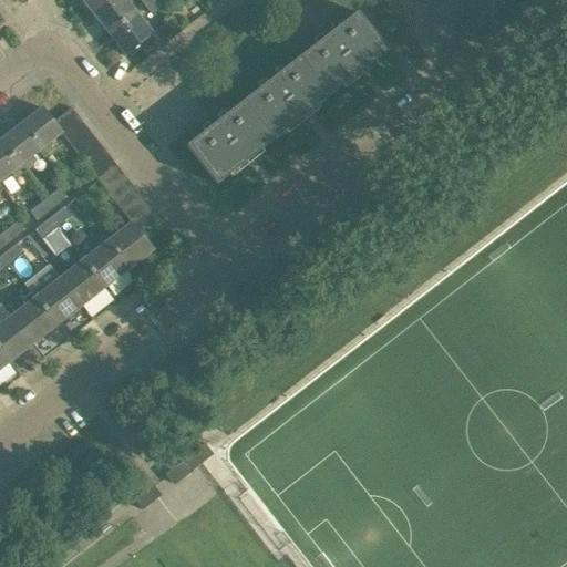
[(80,0),(90,13),(106,0),(80,0)]
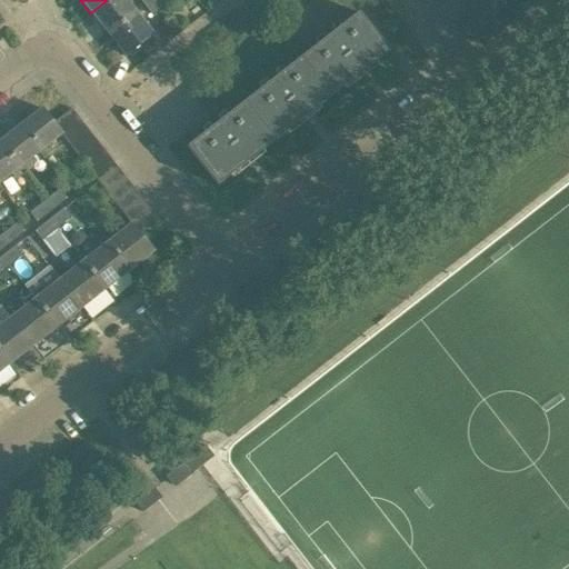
[(107,35),(136,12),(125,0),(107,0),(90,13),(107,35)]
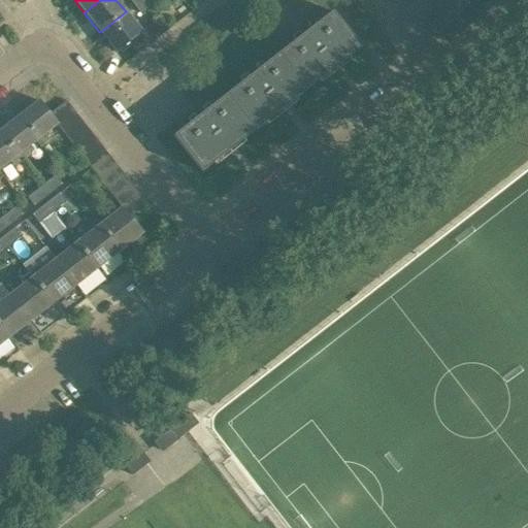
[(154,3),(152,0),(140,0),(134,5),(140,13),(154,3)]
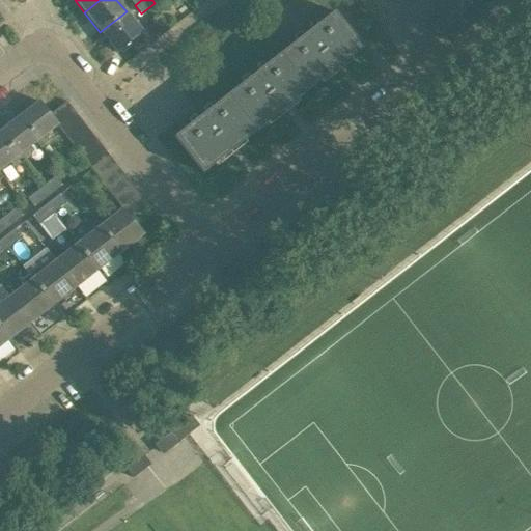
[(308,0),(289,0),(297,9),(308,0)]
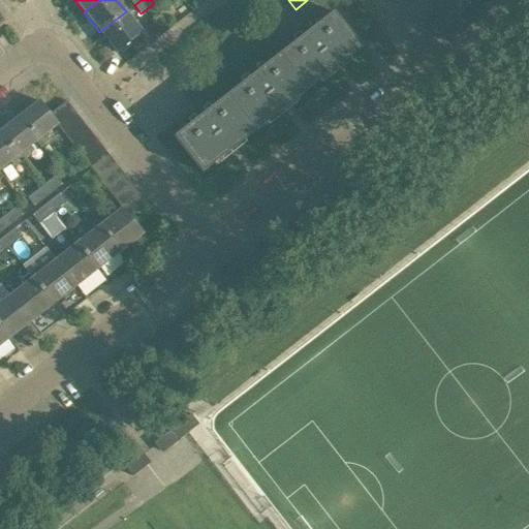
[(321,0),(307,0),(296,9),(304,19),(324,3),(321,0)]
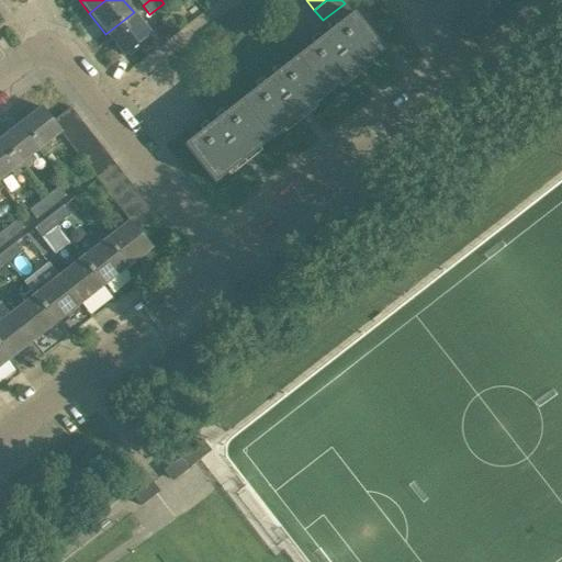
[(323,20),(330,31),(352,13),(345,3),(323,20)]
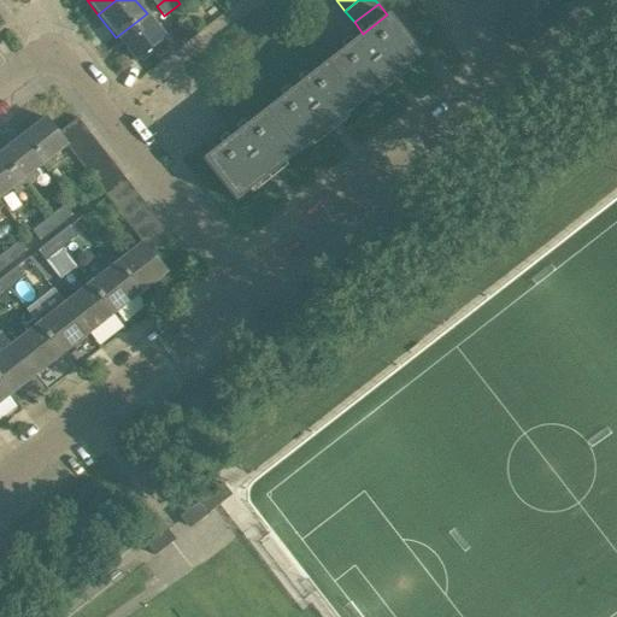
[(165,37),(147,13),(116,37),(135,60),(165,37)]
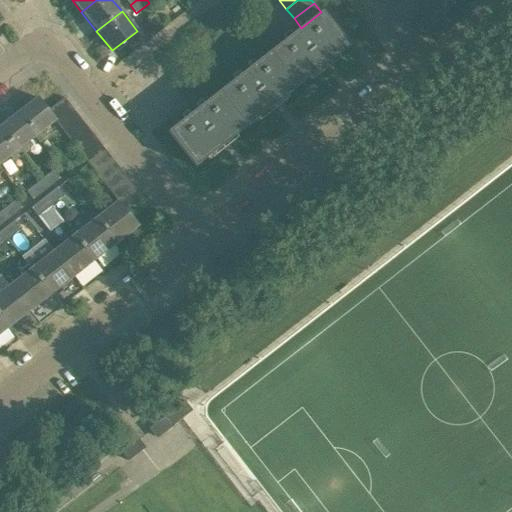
[(301,28),(280,45),(270,53),(297,87),(348,47),(321,12),(301,28)]
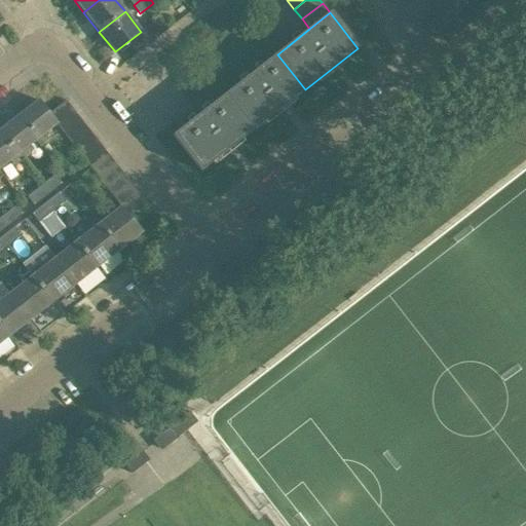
[(130,43),(138,53),(148,45),(141,35),(130,43)]
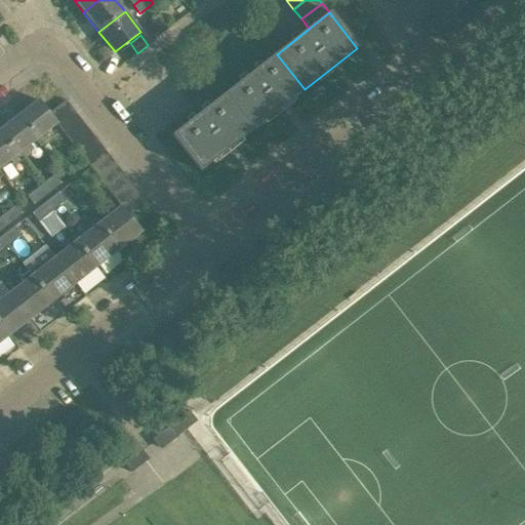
[(252,130),(305,89),(277,54),(225,94),(252,130)]
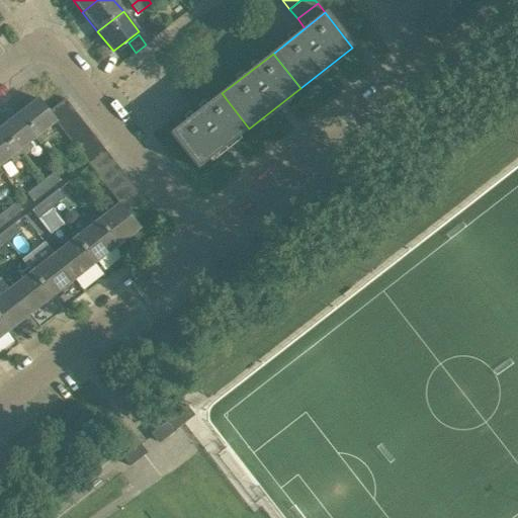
[(197,169),(249,128),(222,93),(169,135),(197,169)]
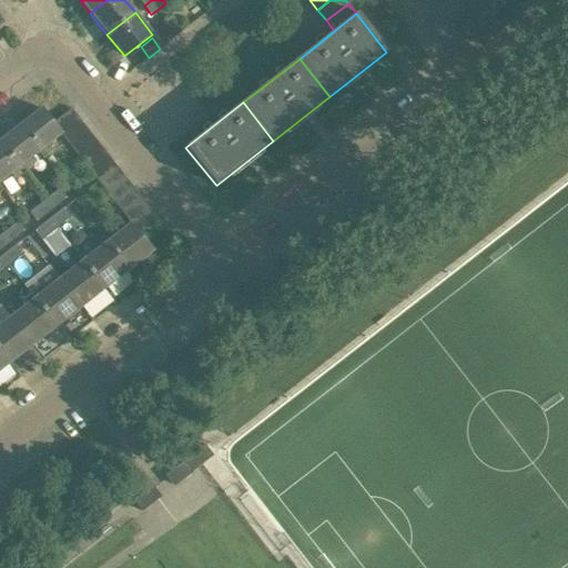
[(48,145),(61,135),(61,134),(61,133),(52,123),(41,108),(20,125),(40,151),(39,152),(43,159),(52,151),(48,145)]
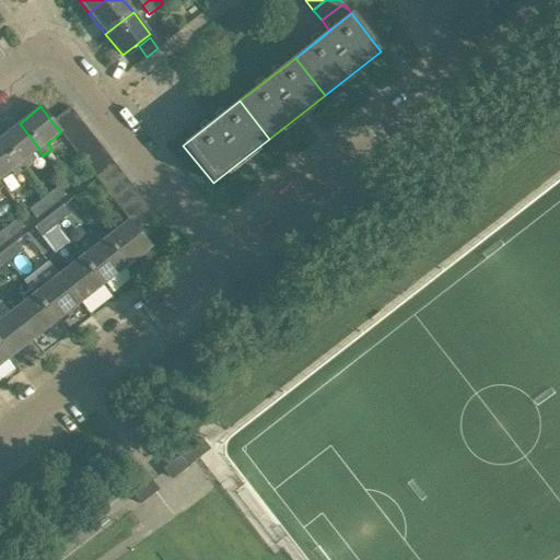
[(60,131),(78,118),(70,107),(51,121),(60,131)]
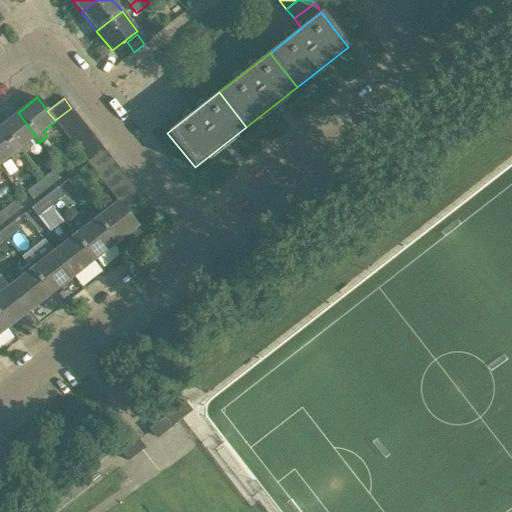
[(55,121),(55,122),(62,131),(79,117),(71,108),(55,120),(55,121)]
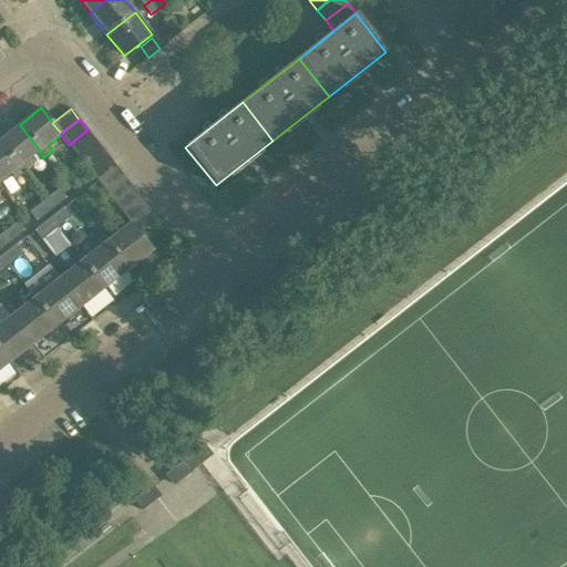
[(0,140),(0,142),(23,173),(31,167),(27,161),(39,152),(40,151),(20,125),(0,140)]
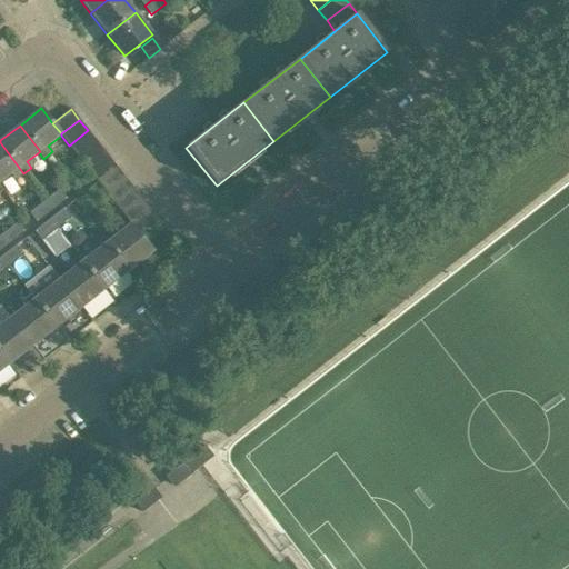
[(88,130),(69,146),(77,156),(96,141),(88,130)]
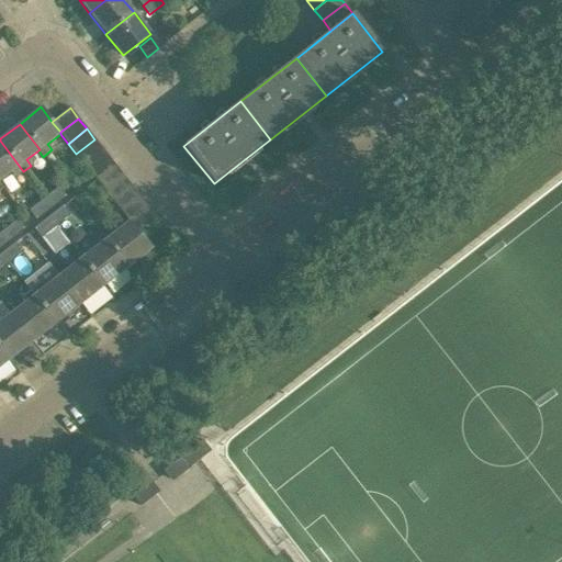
[(94,139),(76,154),(85,165),(102,150),(94,139)]
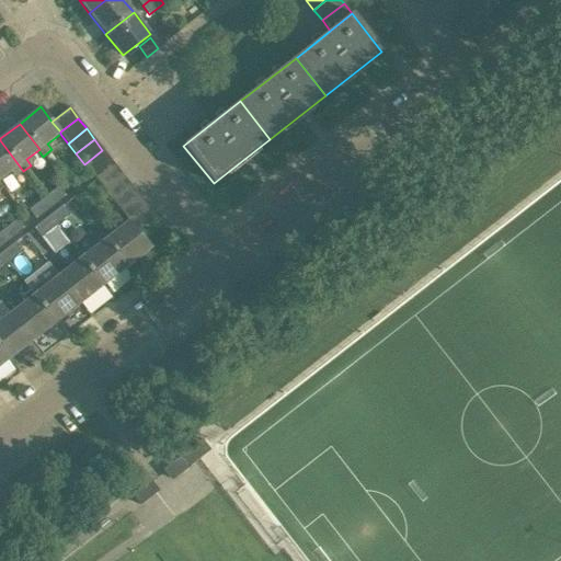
[(23,171),(0,140),(0,180),(10,172),(14,178),(23,171)]
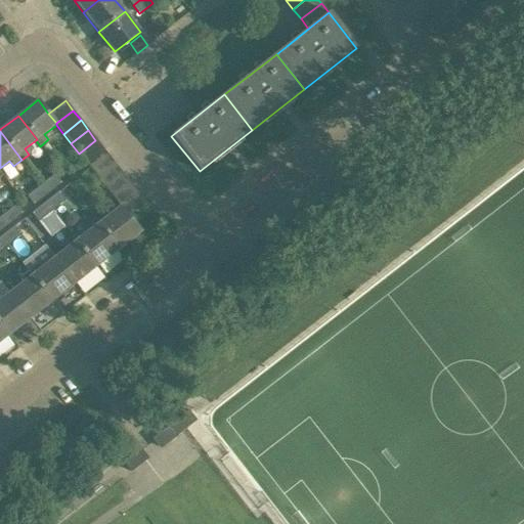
[(95,140),(79,154),(86,163),(103,149),(95,140)]
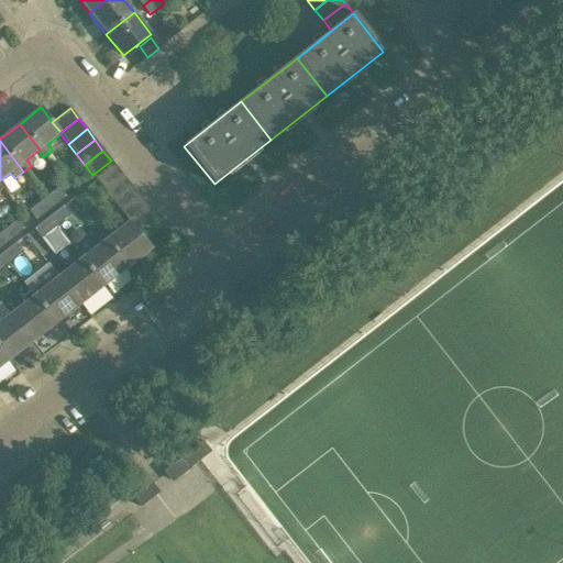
[(96,180),(105,190),(123,176),(114,165),(96,180)]
